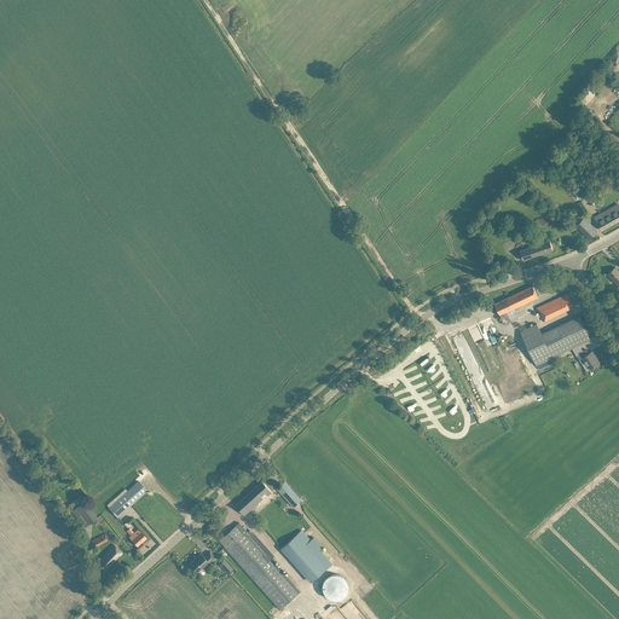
[(596,96),(588,90),(579,100),(588,106),(596,96)]
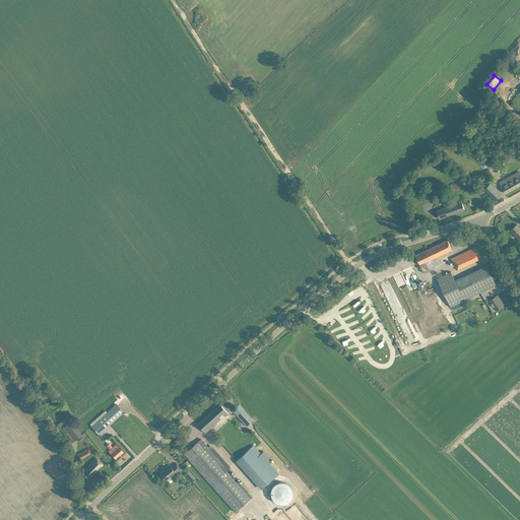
[(500,182),(503,189),(506,193),(519,185),(519,172),(514,175),(514,174),(500,182)]
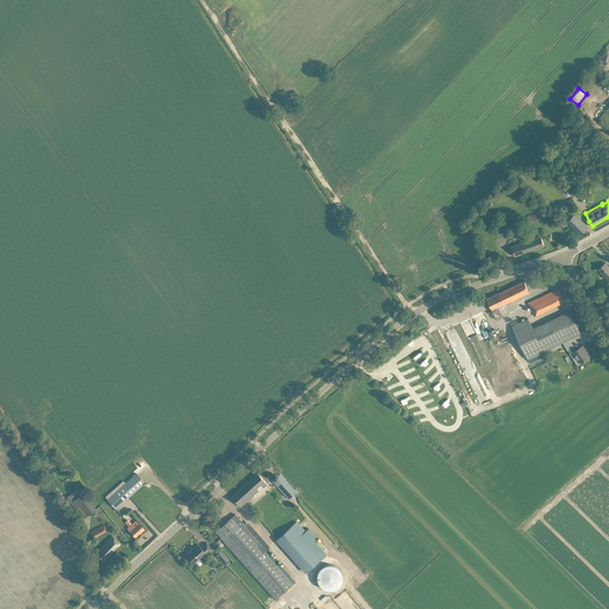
[(526,217),(528,223),(535,219),(535,221),(547,217),(545,209),(526,217)]
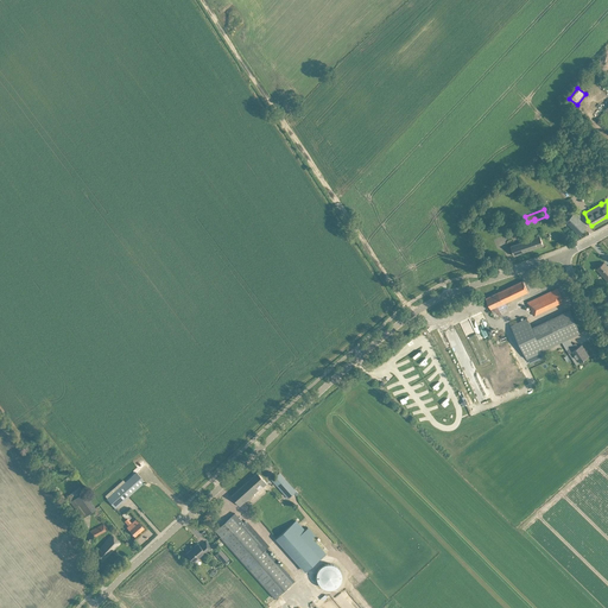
[(558,211),(563,217),(562,217),(575,230),(580,234),(587,227),(583,222),(580,219),(581,217),(575,213),(574,214),(570,210),(565,214),(561,209),(558,211)]
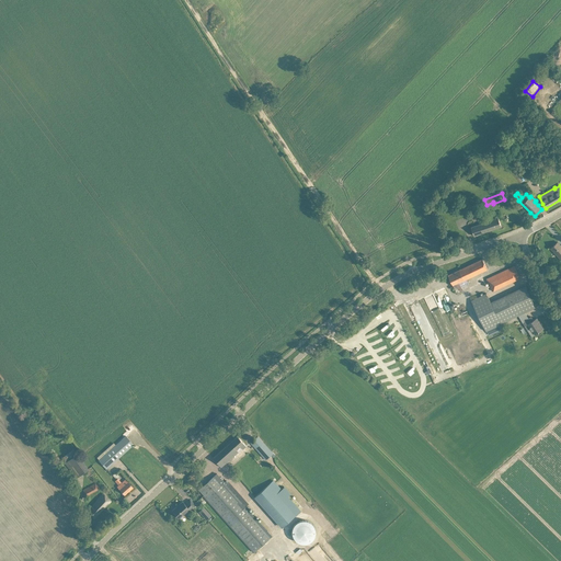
[(497,217),(471,227),(474,236),(501,227),(497,217)]
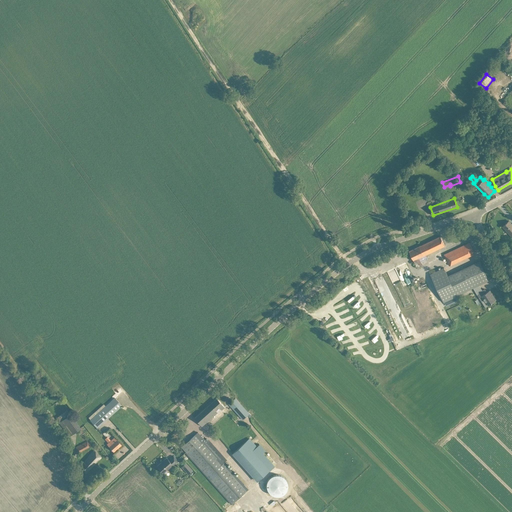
[(511,236),(511,224),(509,221),(503,226),(511,236)]
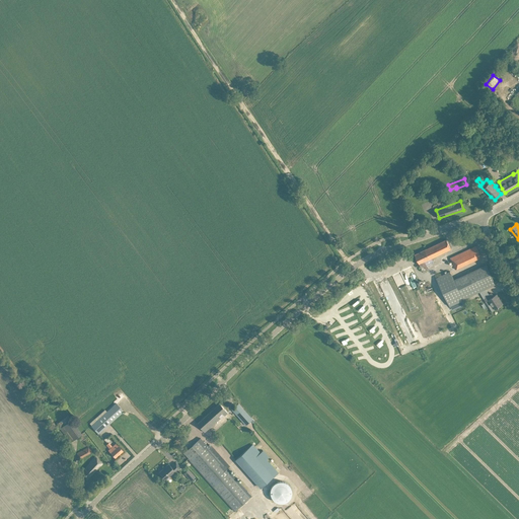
[(424,273),(428,271),(429,270),(427,266),(434,263),(432,258),(446,250),(451,248),(446,239),(415,254),(424,273)]
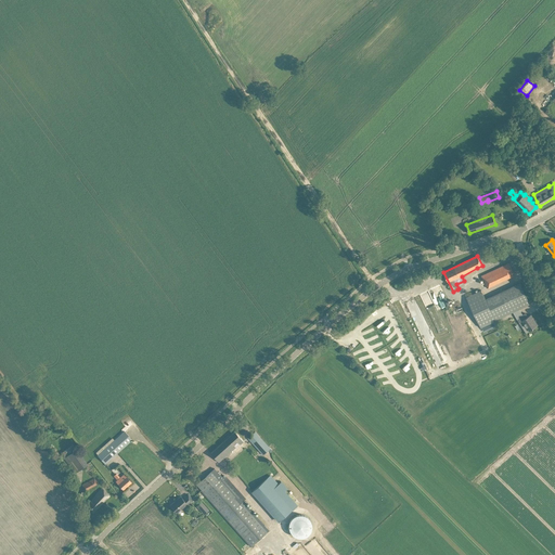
[(481,275),(483,281),(487,287),(515,274),(508,263),(481,275)]
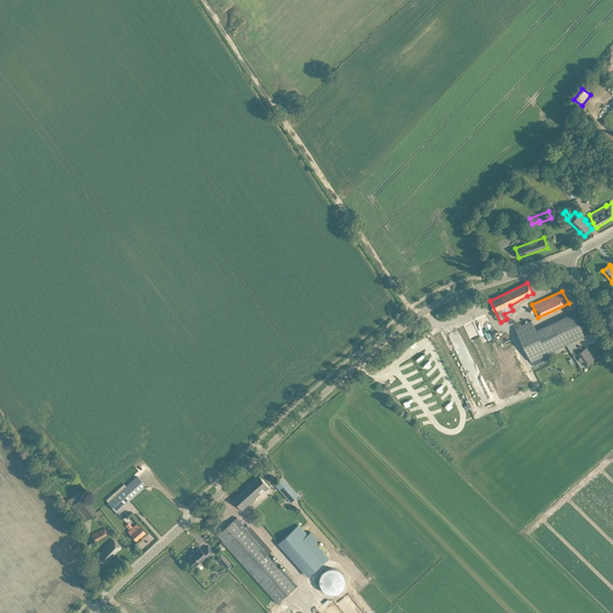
[(517,327),(515,328),(530,362),(551,352),(544,339),(541,340),(536,329),(532,320),(517,327)]
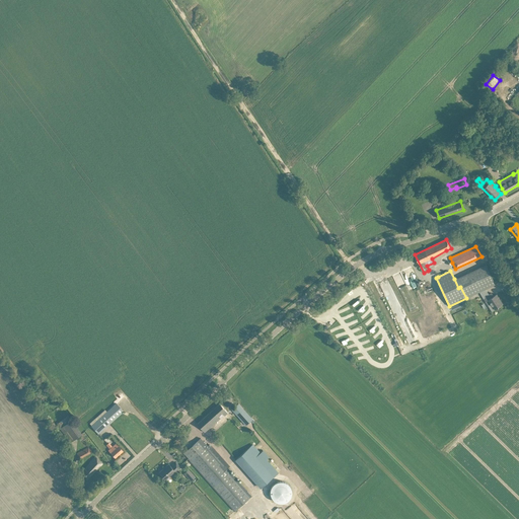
[(427,295),(433,293),(429,282),(422,284),(427,295)]
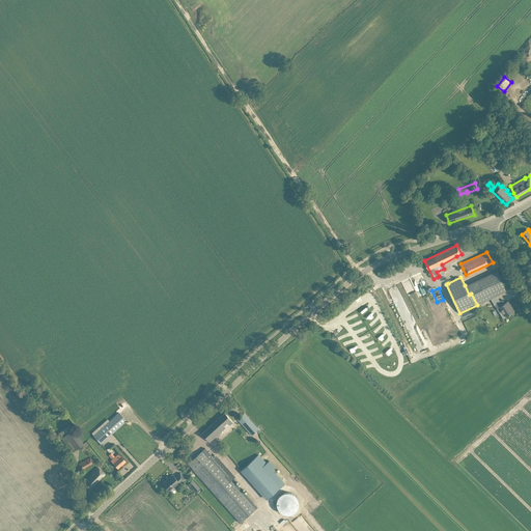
[(499,303),(495,305),(497,308),(500,306),(506,316),(510,313),(514,311),(508,301),(505,303),(503,300),(499,303)]
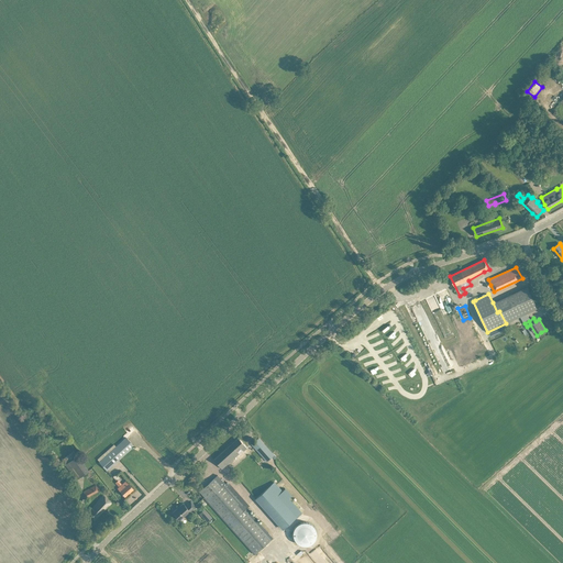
[(465,363),(475,359),(463,332),(465,332),(466,335),(468,335),(468,333),(466,334),(467,331),(464,330),(457,333),(451,337),(454,338),(457,348),(460,348),(463,346),(459,338),(463,340),(464,343),(463,345),(470,348),(466,350),(467,352),(465,353),(467,356),(462,354),(465,363)]
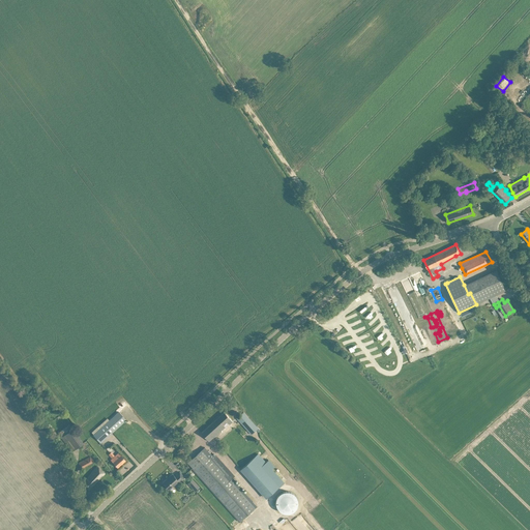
[(119,412),(94,434),(100,442),(126,420),(119,412)]
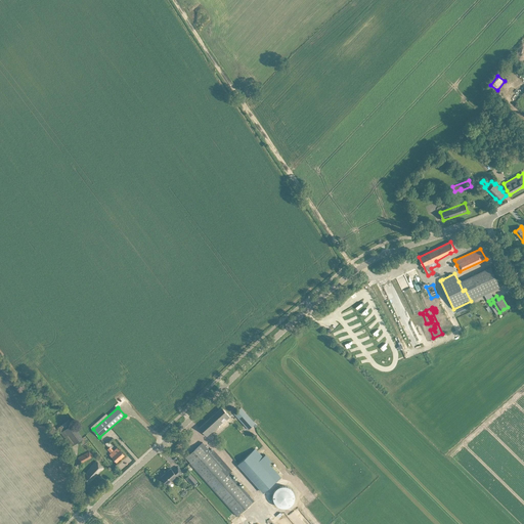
[(199,428),(203,432),(207,436),(222,422),(221,420),(224,417),(226,420),(230,417),(225,411),(222,407),(199,428)]
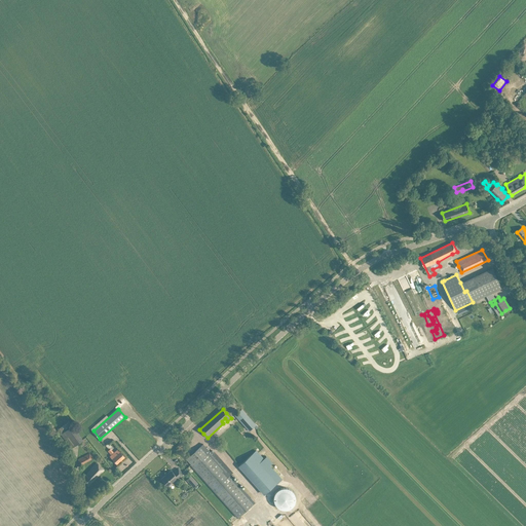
[(241,409),(234,415),(249,430),(256,424),(254,422),(241,409)]
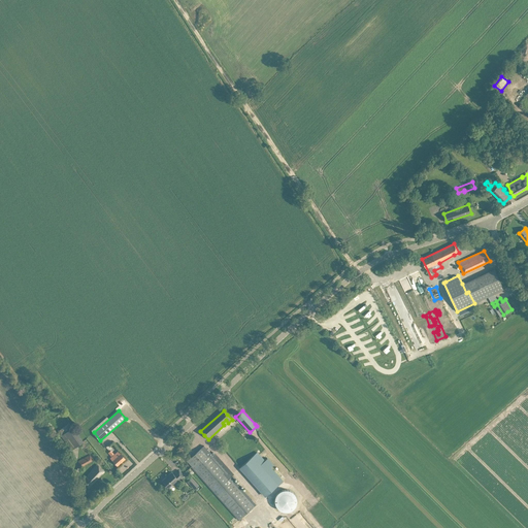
[(69,423),(59,430),(62,434),(61,435),(72,450),(84,441),(69,423)]
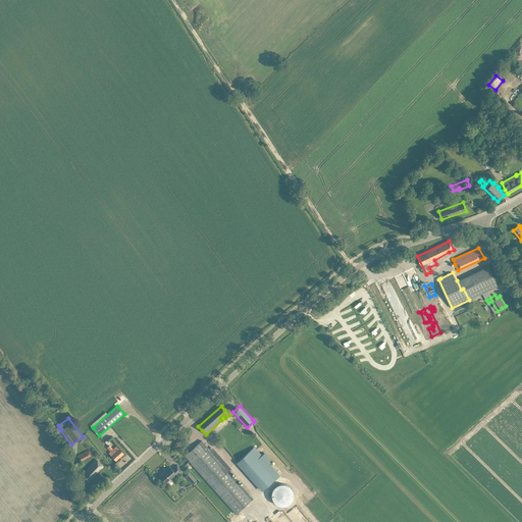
[(202,440),(186,456),(237,513),(252,499),(206,448),(207,446),(202,440)]
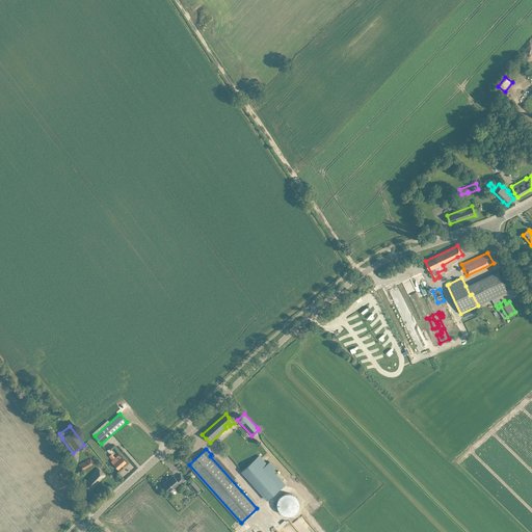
[(118,453),(111,460),(118,469),(126,462),(118,453)]
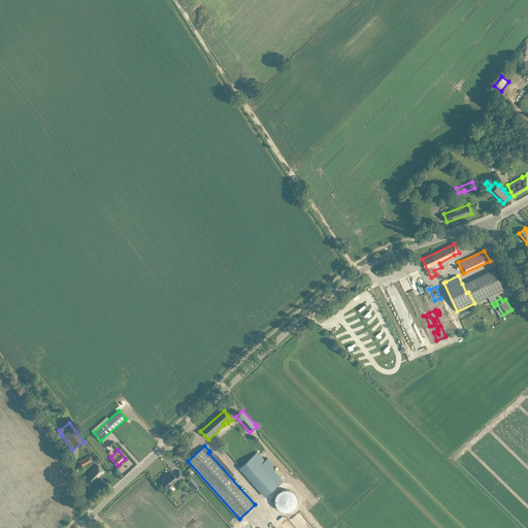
[(258,452),(239,467),(265,496),(283,480),(258,452)]
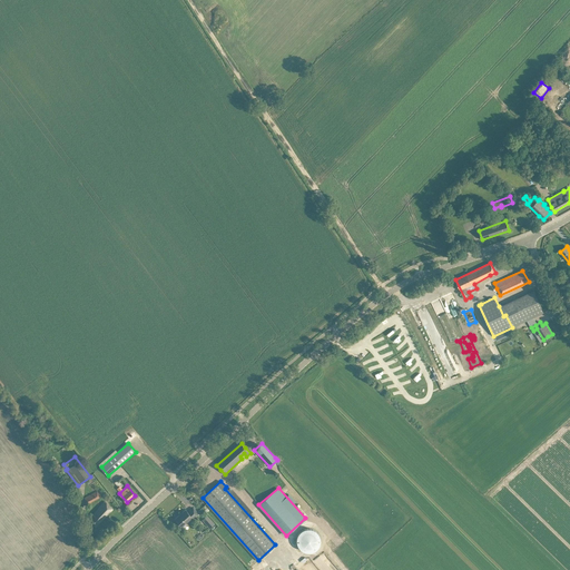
[(97,490),(84,498),(87,503),(100,497),(97,490)]
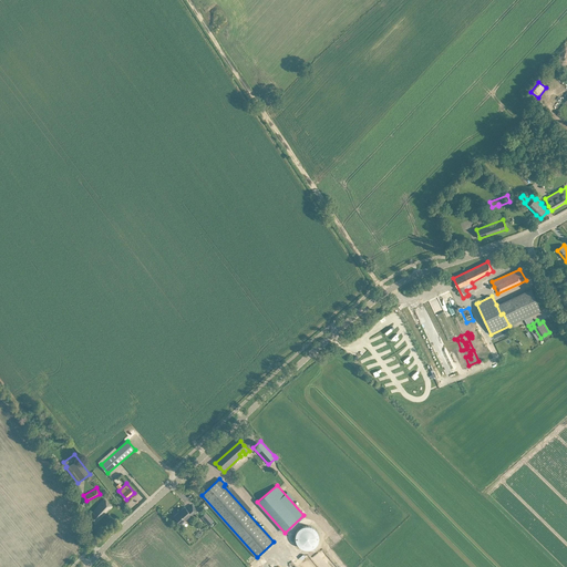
[(98,504),(88,516),(95,524),(112,506),(105,500),(100,505),(98,504)]
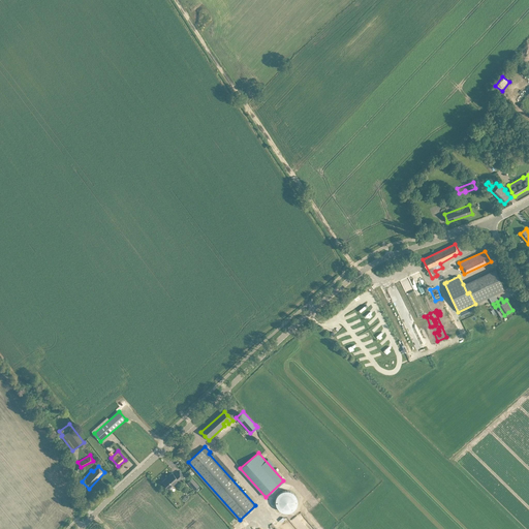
[(162,481),(166,485),(168,488),(178,479),(179,480),(184,475),(180,471),(176,474),(177,476),(176,477),(172,472),(169,474),(162,481)]
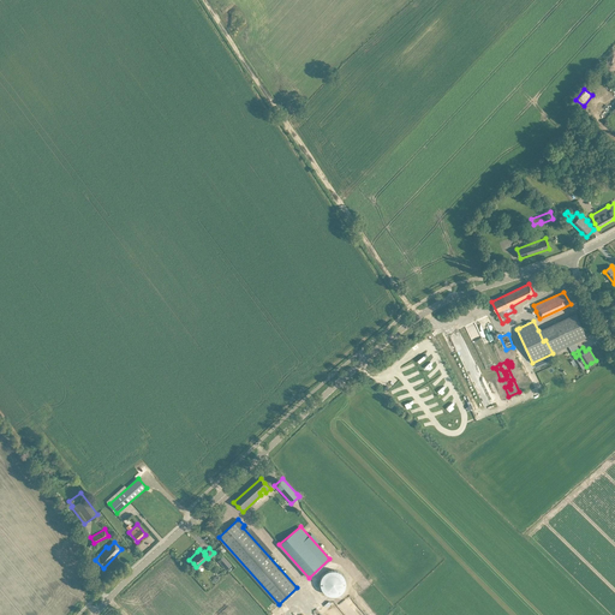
[(218,561),(226,569),(232,565),(224,556),(218,561)]
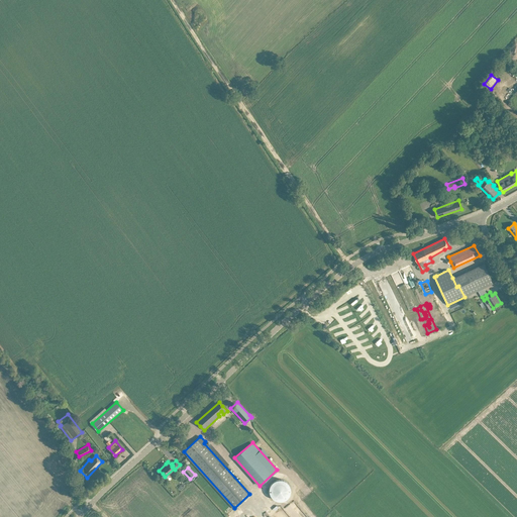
[(269,488),(269,489),(269,491),(270,493),(270,495),(272,498),(274,499),(277,500),(279,501),(281,501),(284,500),(286,499),(288,497),(290,494),(290,493),(291,491),(291,489),(290,487),(290,486),(288,483),(287,481),(285,480),(283,479),(281,479),(279,479),(277,480),(274,481),(272,483),(271,484),(270,486),(269,488)]
